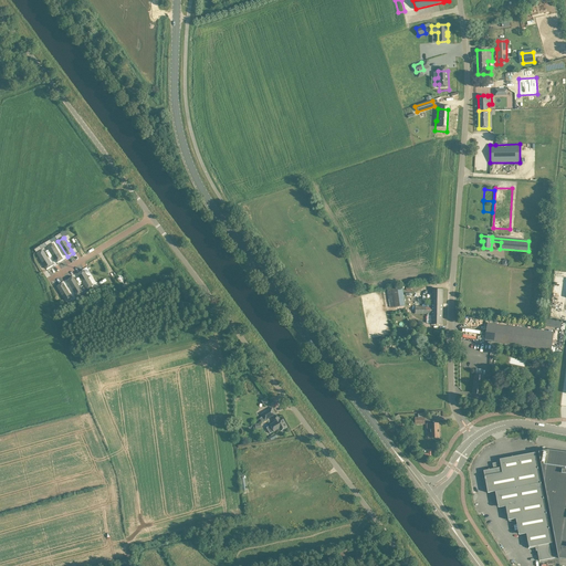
[(48,248),(56,263),(63,259),(53,244),(53,243),(52,244),(48,248)]
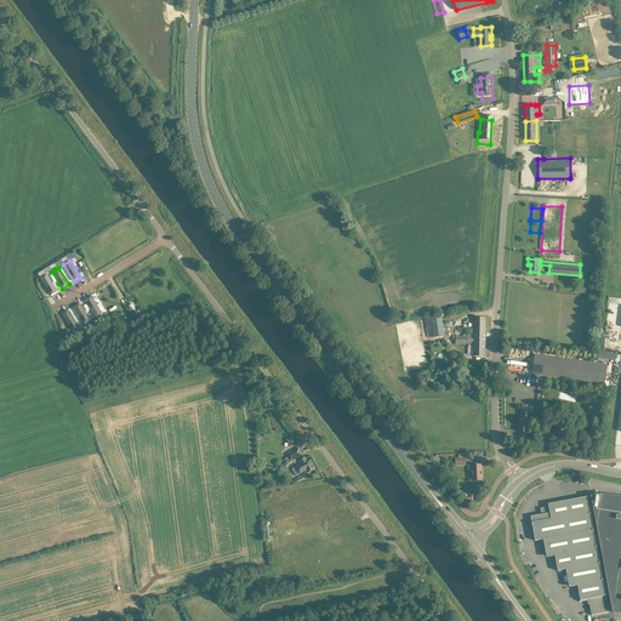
[(43,277),(40,278),(51,295),(57,291),(47,274),(44,277),(43,277)]
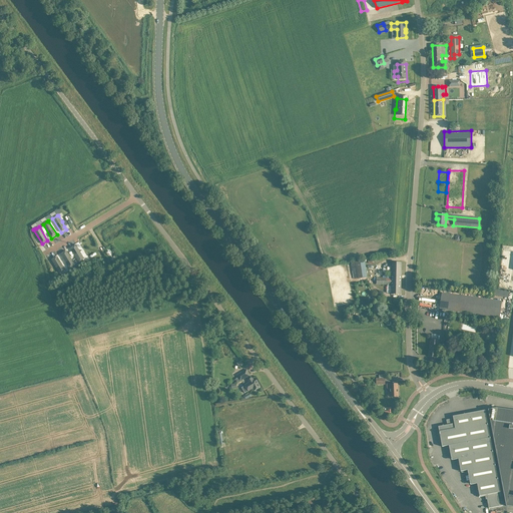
[(76,245),(70,248),(72,250),(79,263),(83,260),(84,260),(82,255),(85,253),(82,250),(80,251),(76,245)]
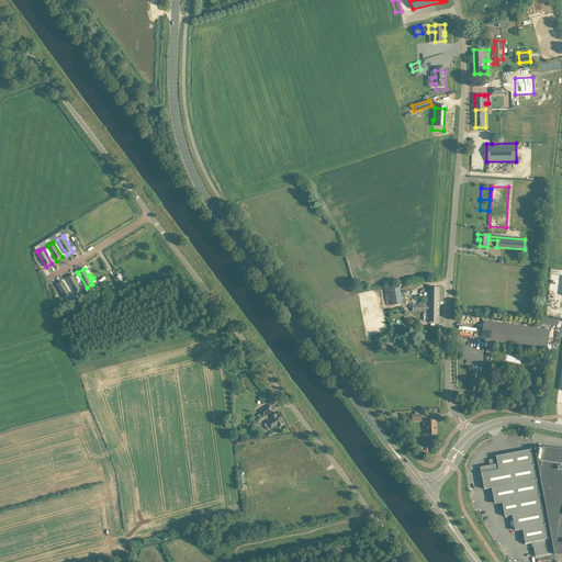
[(72,274),(67,278),(76,293),(81,291),(82,290),(75,277),(72,274)]
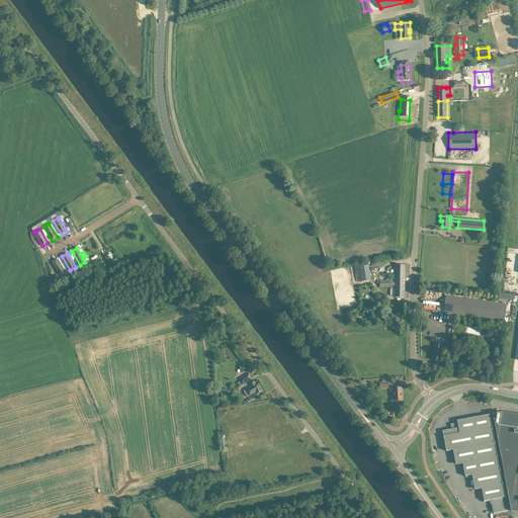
[(58,259),(53,262),(61,276),(66,273),(59,261),(58,259)]
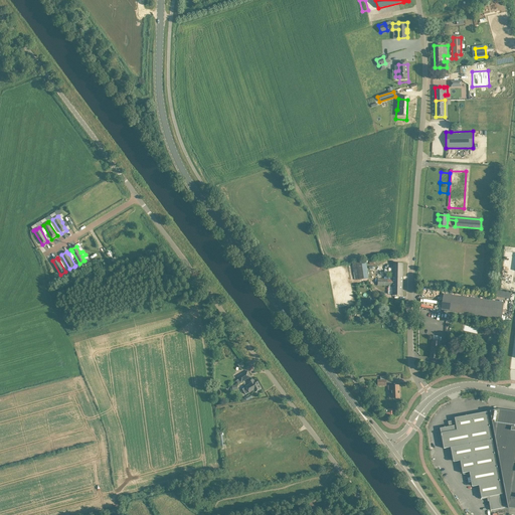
[(83,261),(79,264),(82,268),(92,263),(90,260),(84,263),(83,261)]
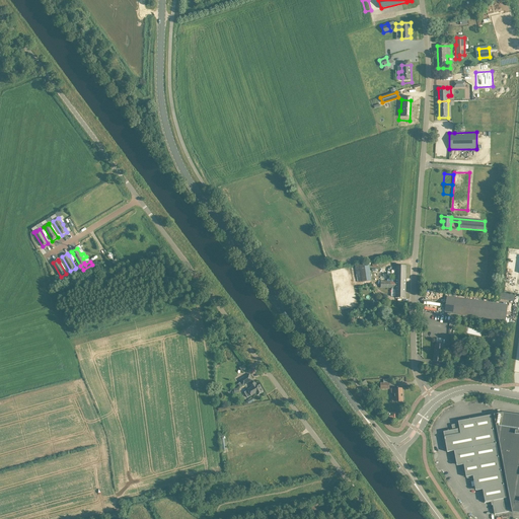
[(369,265),(355,267),(357,282),(362,281),(362,282),(372,280),(369,265)]
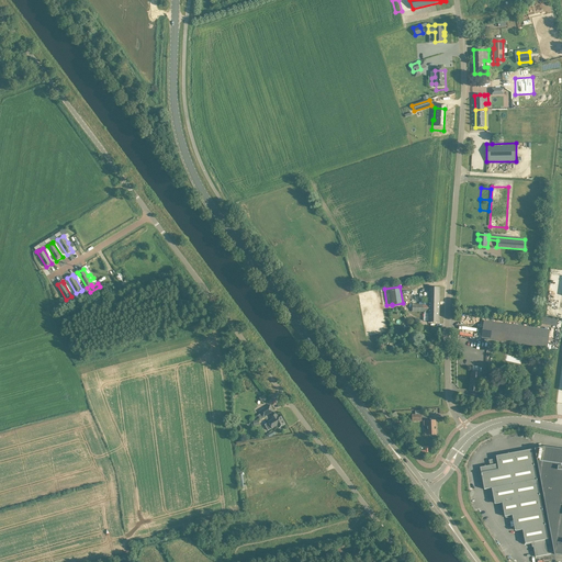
[(417,302),(417,304),(412,304),(412,312),(424,312),(424,321),(428,321),(428,322),(439,323),(439,288),(429,287),(428,302),(419,302),(417,302)]
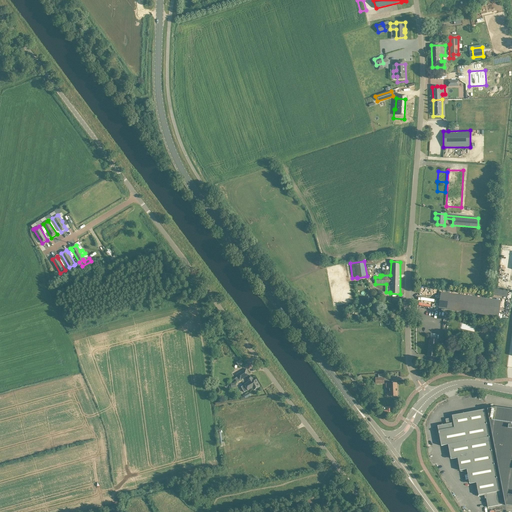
[(74,265),(69,267),(70,269),(72,272),(77,269),(82,266),(79,262),(75,264),(74,265)]
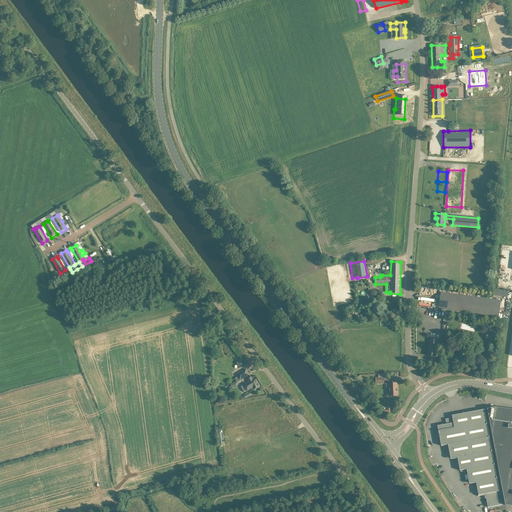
[(501,301),(441,293),(439,308),(498,316),(501,301)]
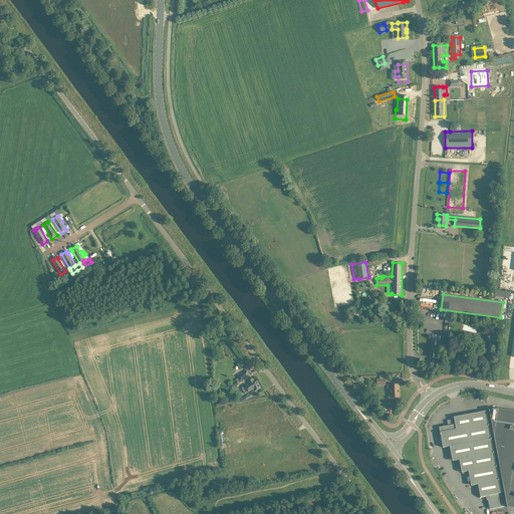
[(493,335),(491,343),(496,344),(498,336),(497,336),(499,327),(495,326),(494,330),(494,333),(493,335)]
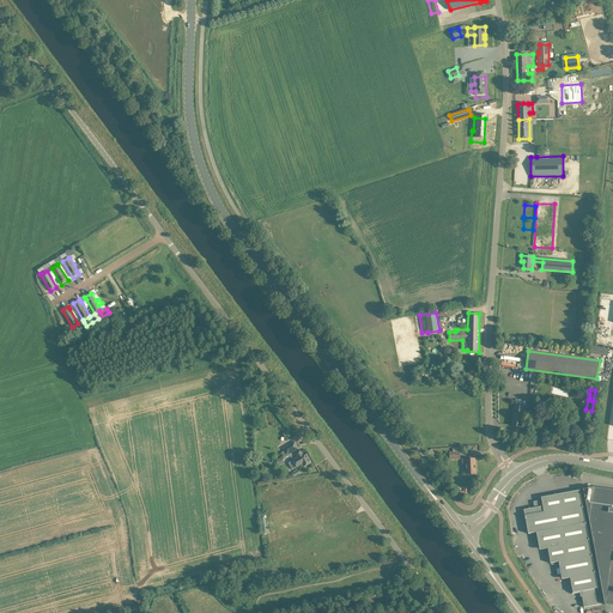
[(522,406),(521,406),(515,406),(514,416),(513,425),(521,426),(521,423),(525,423),(527,407),(522,406)]
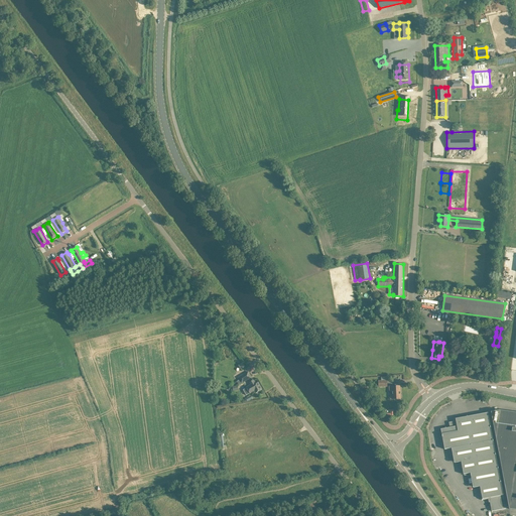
[(447,364),(447,365),(457,368),(458,366),(459,361),(459,359),(449,357),(448,359),(447,364)]
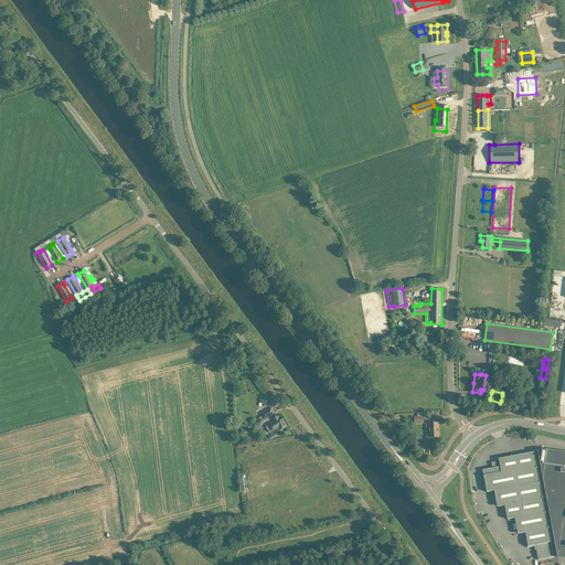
[(273,407),(262,413),(265,419),(276,413),(273,407)]
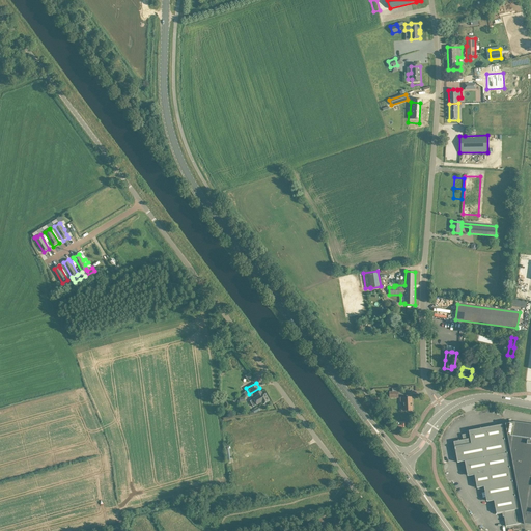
[(392,388),(392,392),(390,392),(390,398),(398,397),(398,388),(392,388)]
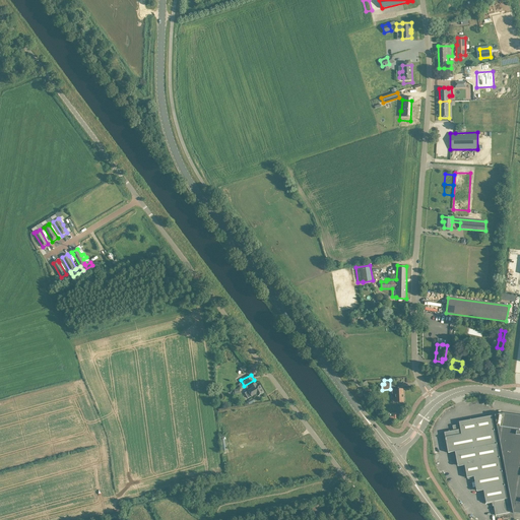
[(254,389),(248,392),(246,394),(248,397),(256,393),(258,396),(264,392),(260,385),(257,387),(255,383),(252,385),(254,389)]
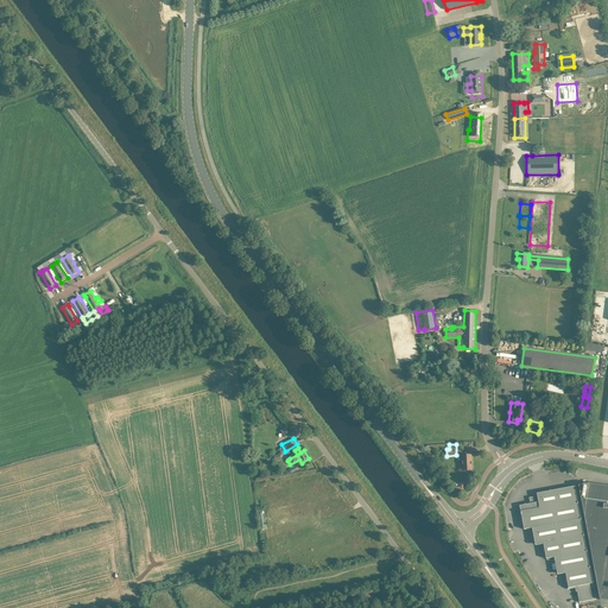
[(460,464),(460,470),(472,470),(472,455),(458,455),(458,462),(462,462),(462,464),(460,464)]
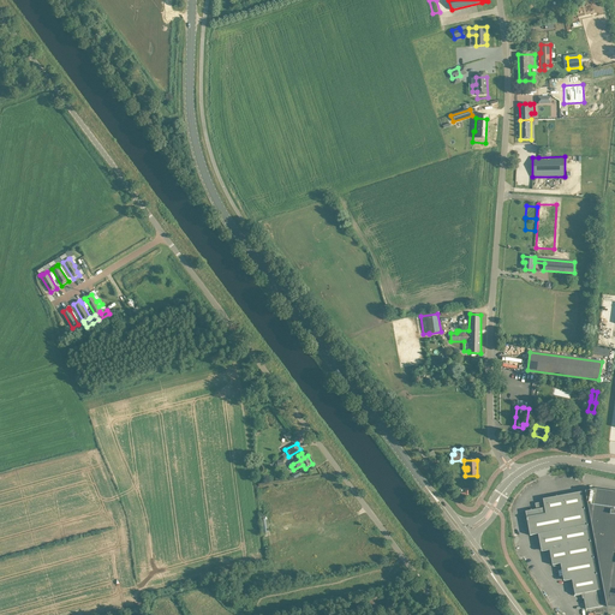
[(304,467),(293,476),(292,476),(293,479),(306,471),(304,467)]
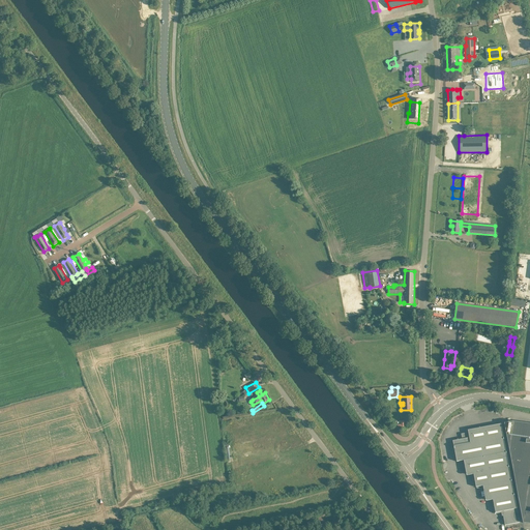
[(523,523),(529,523),(529,423),(512,421),(504,423),(523,523)]
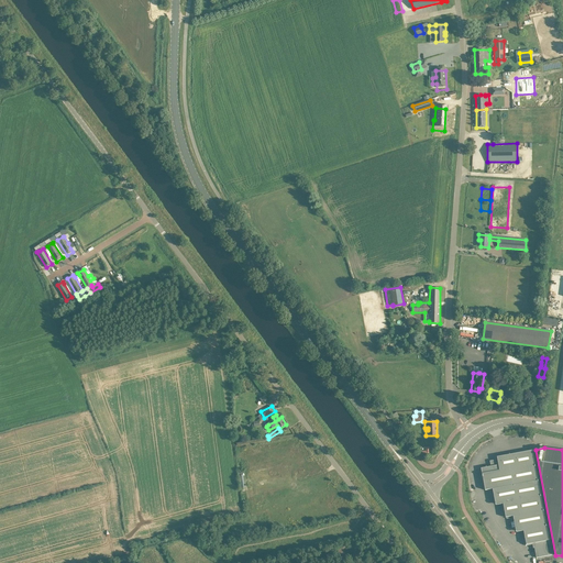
[(533,543),(537,558),(552,555),(532,450),(497,456),(497,460),(489,461),(490,466),(481,468),(485,490),(493,489),(495,504),(503,503),(506,517),(514,516),(516,531),(523,529),(526,544),(533,543)]
